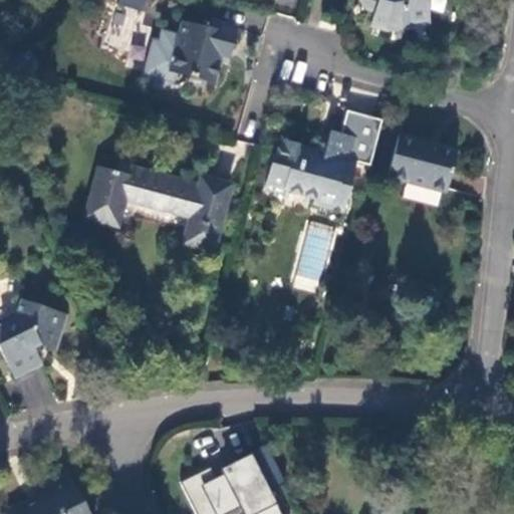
[(118,0),(117,4),(144,10),(146,0),(118,0)]
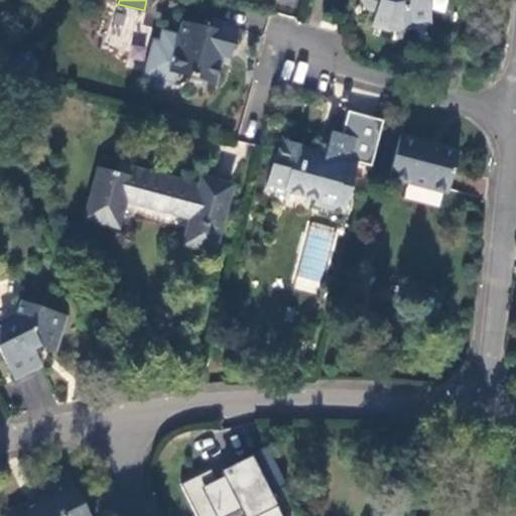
[(377,7),(372,28),(391,32),(409,30),(408,20),(429,17),(426,0),(360,0),(360,1),(377,7)]
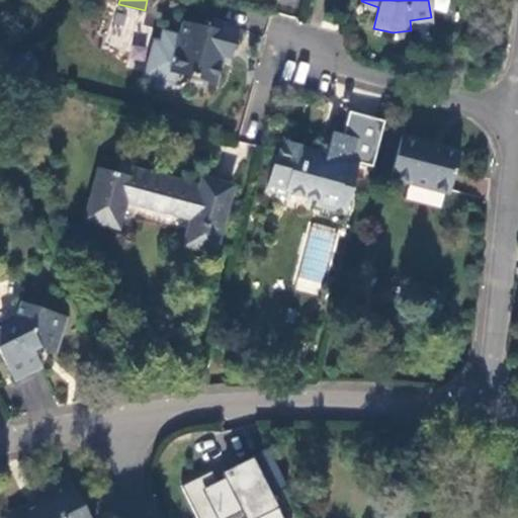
[(231,51),(237,28),(211,20),(209,30),(184,23),(179,38),(165,34),(162,46),(155,44),(148,73),(169,79),(171,72),(216,84),(221,65),(225,49),(231,51)]
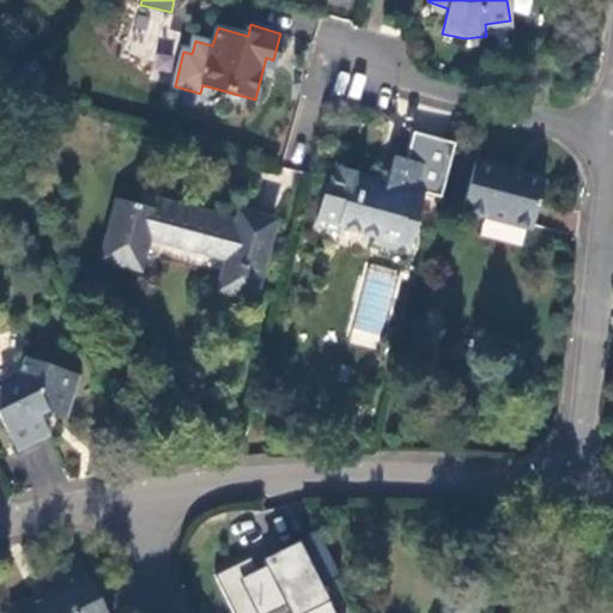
[(269,78),(273,60),(266,58),(261,77),(269,78)]
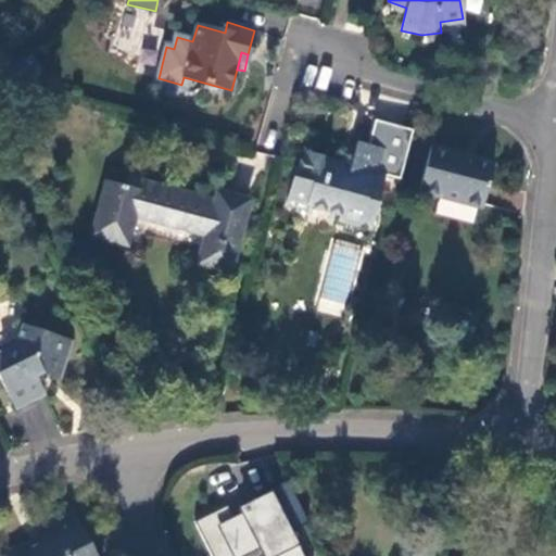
[(370,146),(356,143),(349,166),(300,153),(286,206),(306,212),(307,206),(339,215),(338,222),(369,229),(384,176),(402,179),(415,130),(378,119),(370,146)]
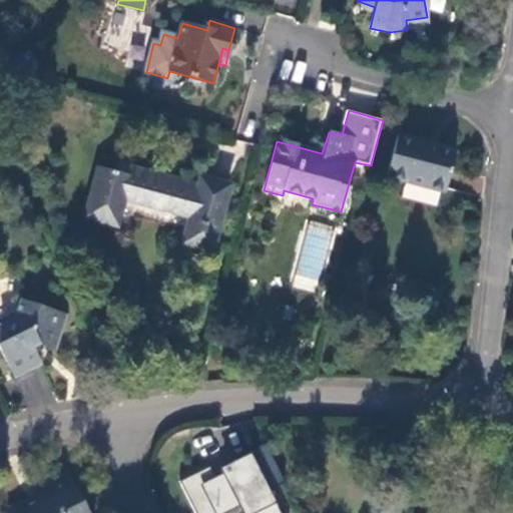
[(455,151),(399,135),(387,176),(443,192),(455,151)]
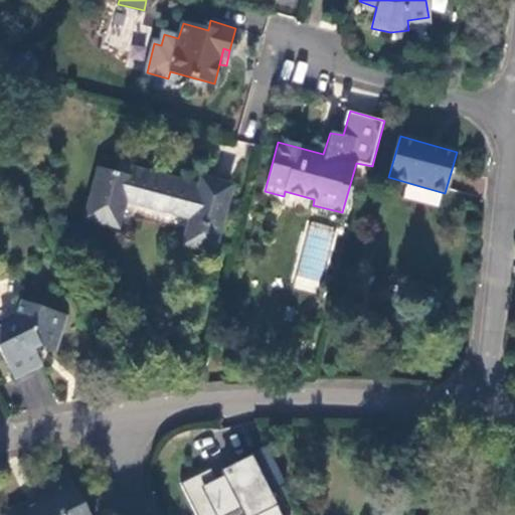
[(189,220),(184,245),(211,252),(228,190),(200,182),(198,190),(117,168),(114,176),(99,171),(86,218),(116,227),(123,202),(189,220)]
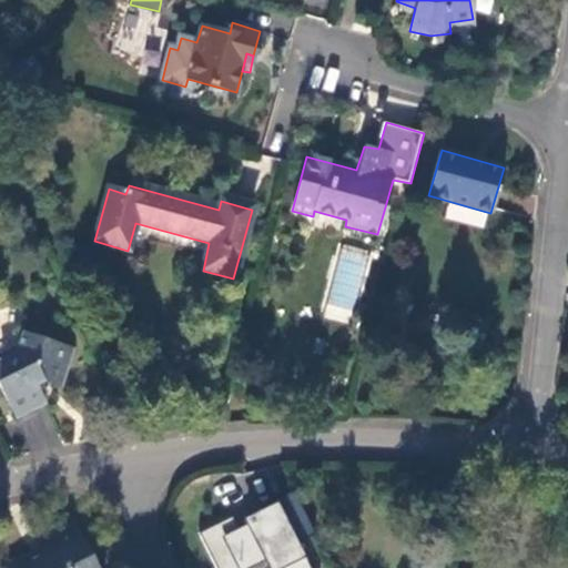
[(327,320),(355,323),(365,249),(336,245),(327,320)]
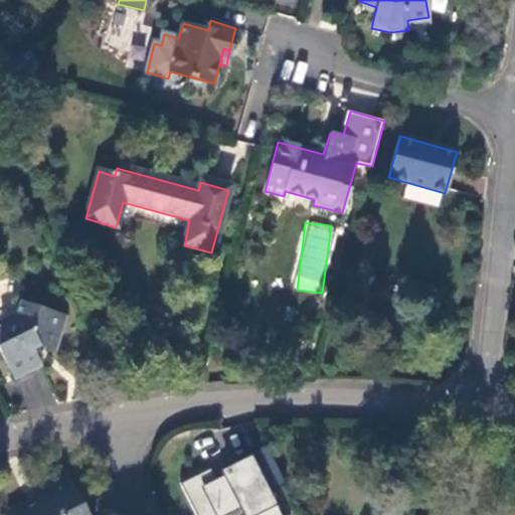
[(49,347),(60,315),(21,302),(14,320),(0,327),(0,350),(14,378),(40,367),(31,349),(40,344),(49,347)]
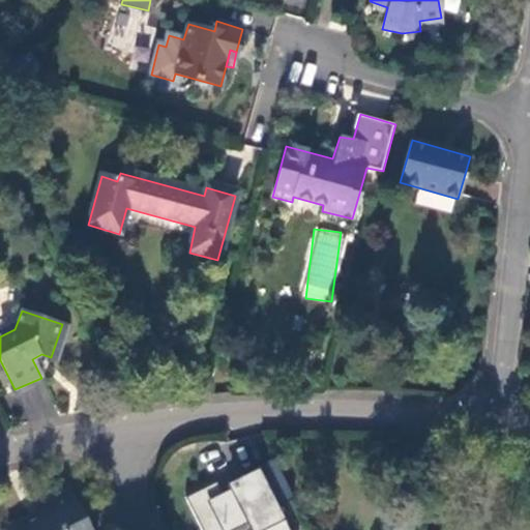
[(68,326),(62,324),(51,357),(57,359),(68,326)]
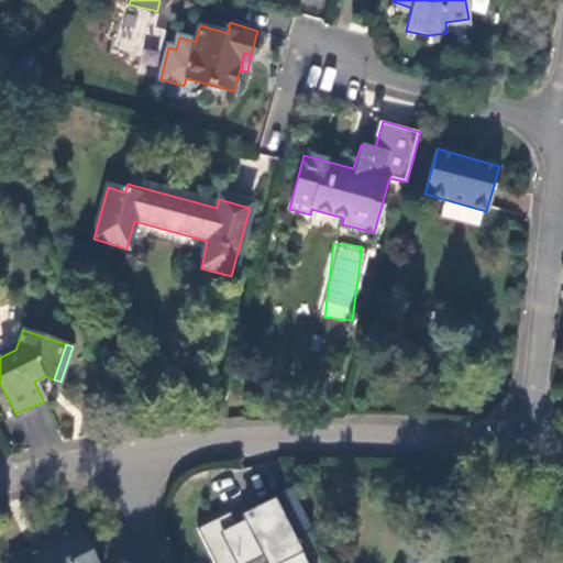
[(307,562),(278,494),(197,528),(212,562),(249,562),(266,555),(268,562),(307,562)]
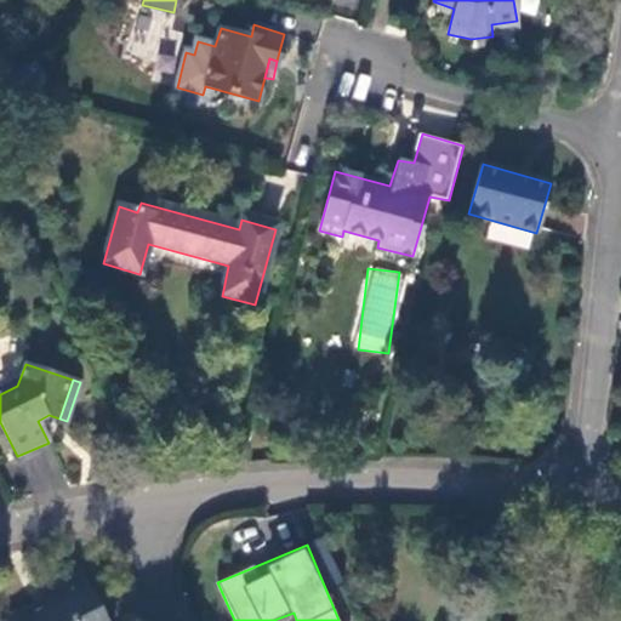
[(10,620),(95,620),(90,610),(95,608),(80,576),(40,594),(43,602),(10,620)]
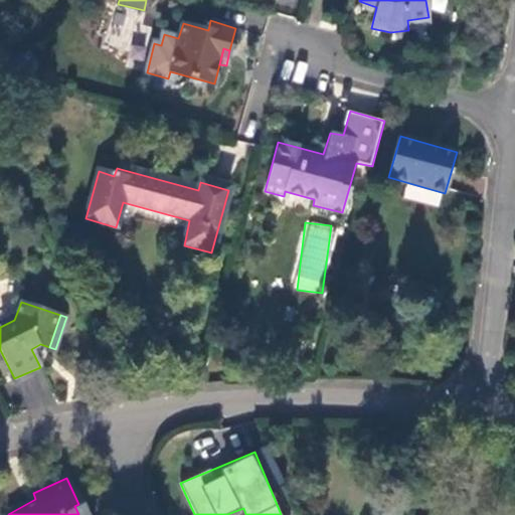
[(84,514),(78,504),(74,506),(78,514),(84,514)]
